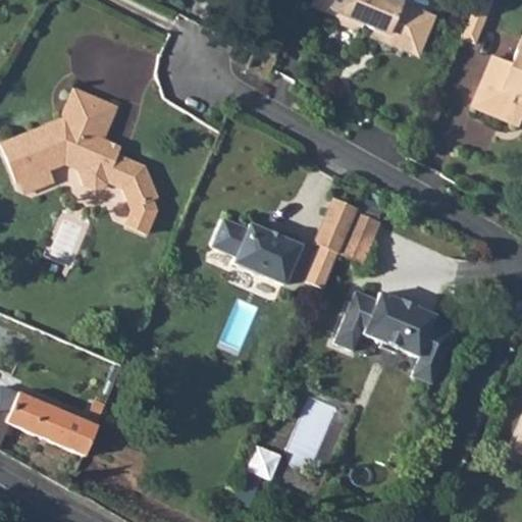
[(314,0),(312,8),(357,30),(360,22),(374,29),(373,34),(382,38),(381,43),(401,50),(403,47),(416,51),(428,22),(417,17),(419,12),(389,0),(314,0)]
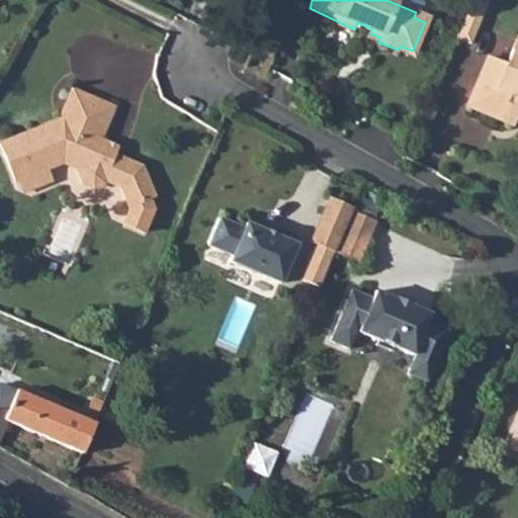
[(472,0),(471,0),(466,13),(480,19),(486,5),(472,0)]
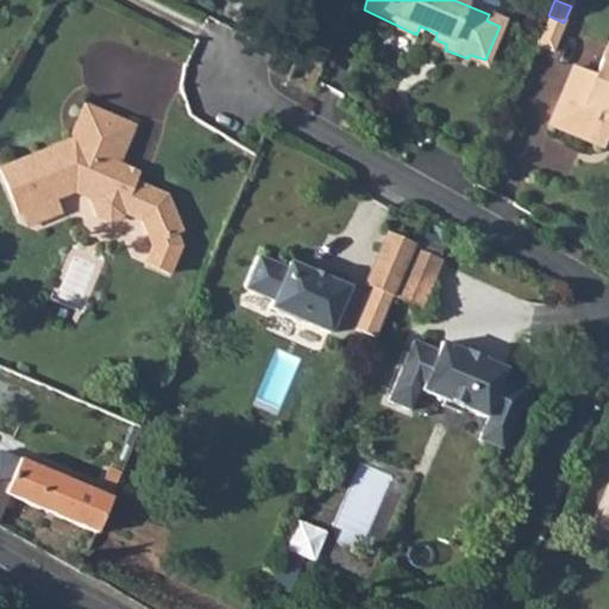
[(548,16),(535,46),(552,52),(564,23),(548,16)]
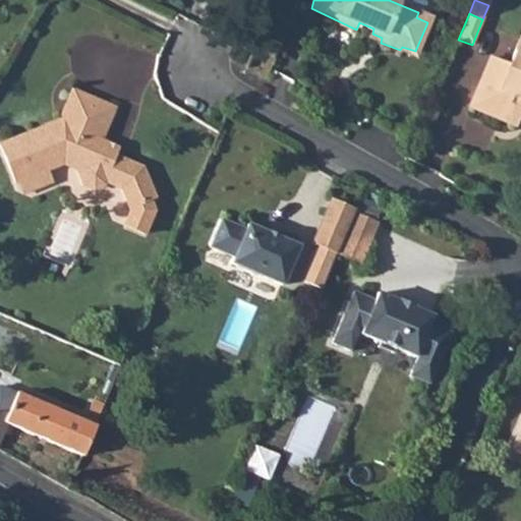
[(507,66),(487,58),(468,105),(515,125),(520,111),(520,110),(520,39),(519,39),(507,66)]
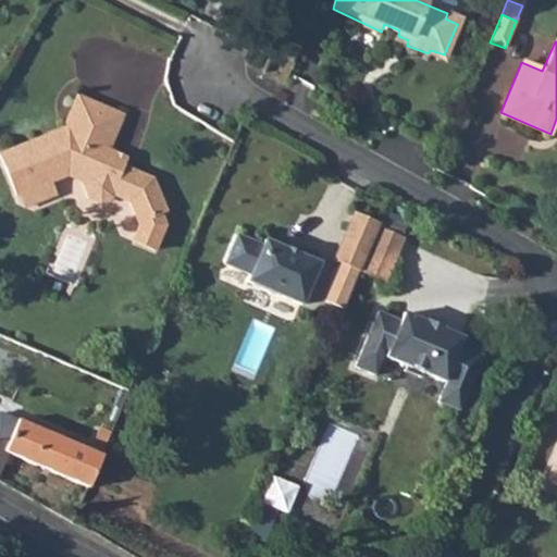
[(69,135),(2,158),(16,198),(22,197),(54,184),(64,181),(78,186),(77,195),(81,206),(94,211),(106,208),(109,200),(137,211),(145,230),(138,243),(161,255),(169,235),(165,221),(170,219),(159,183),(119,166),(123,157),(113,152),(126,122),(81,101),(69,128),(69,135)]
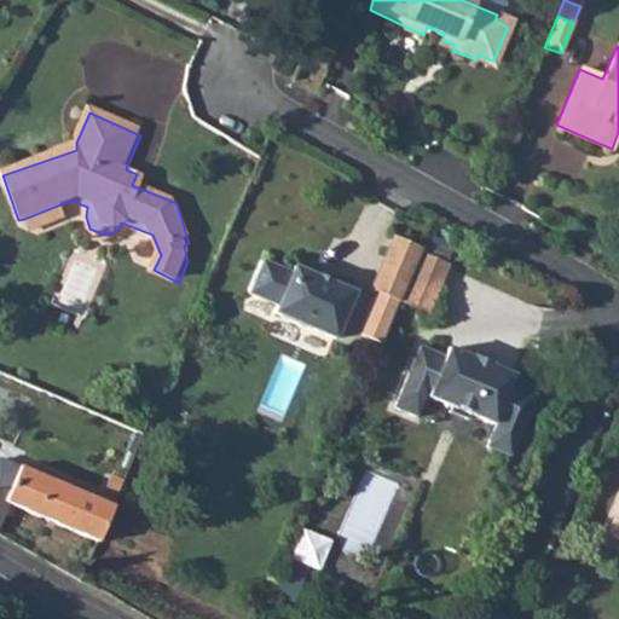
[(61,204),(24,219),(29,232),(67,219),(61,204)]
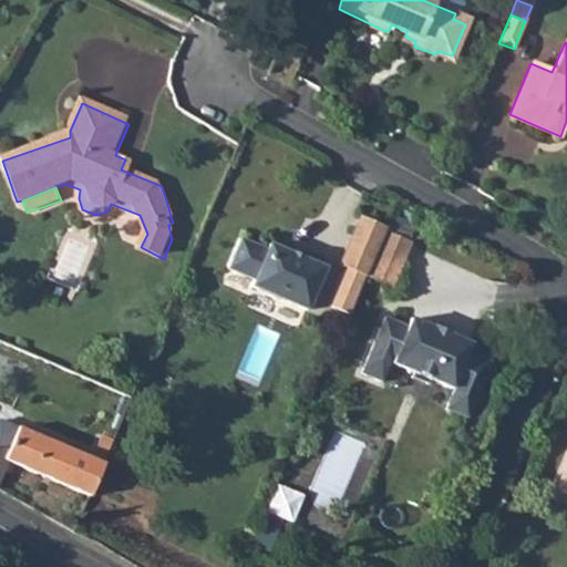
[(358,216),(352,233),(380,241),(385,228),(387,227),(358,216)]
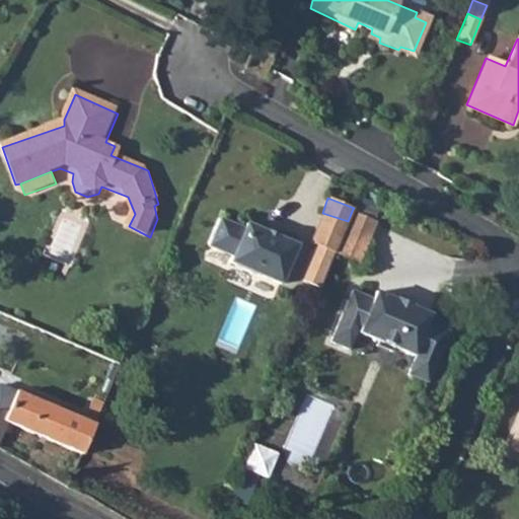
[(378,220),(353,209),(348,221),(335,252),(360,264),(378,220)]
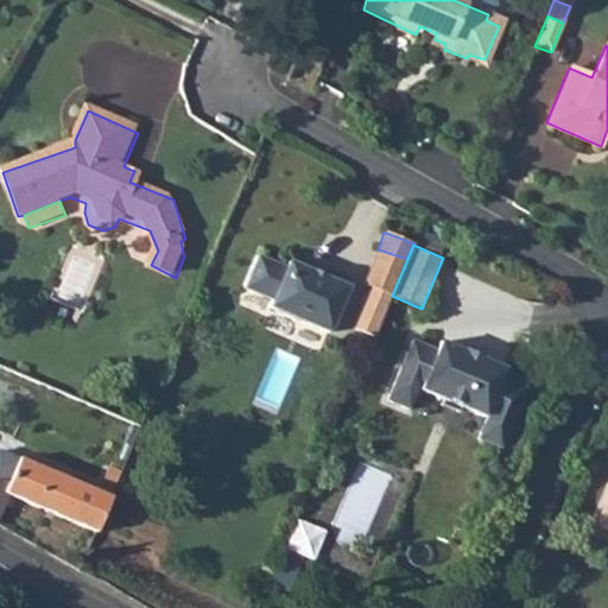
[(378,249),(361,284),(367,286),(350,329),(374,337),(392,296),(407,259),(378,249)]
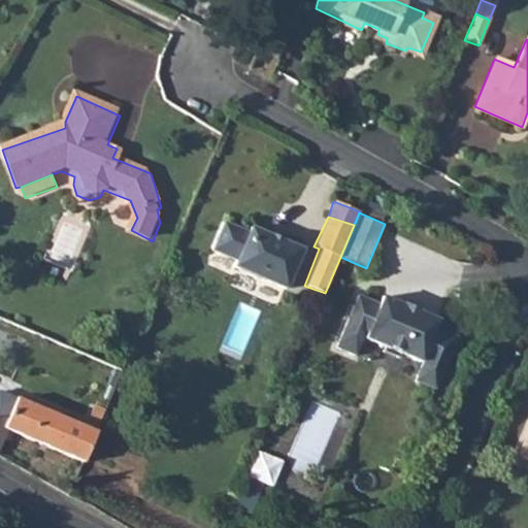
[(222,224),(211,248),(235,257),(232,266),(284,288),(299,250),(249,228),(246,233),(222,224)]
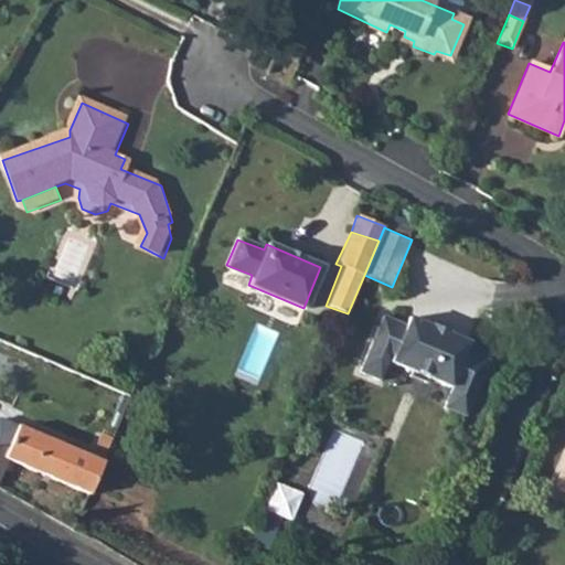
[(405,327),(383,317),(358,372),(377,381),(387,361),(451,388),(443,409),(462,418),(487,363),(465,353),(468,344),(409,318),(405,327)]
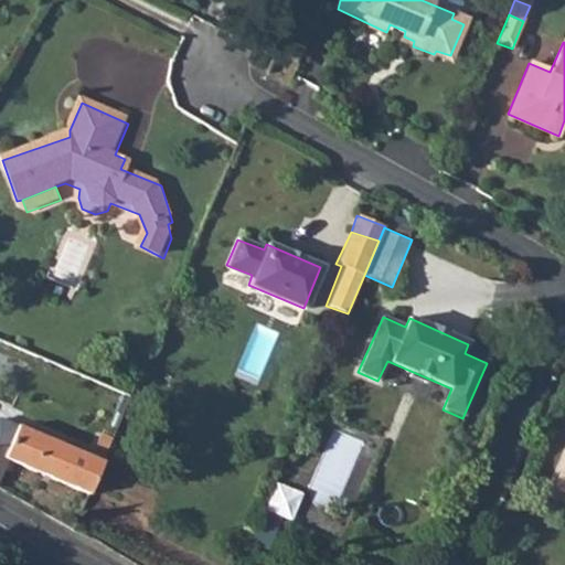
[(0,469),(6,458),(74,484),(68,498),(84,504),(104,460),(16,424),(6,447),(0,444),(0,469)]
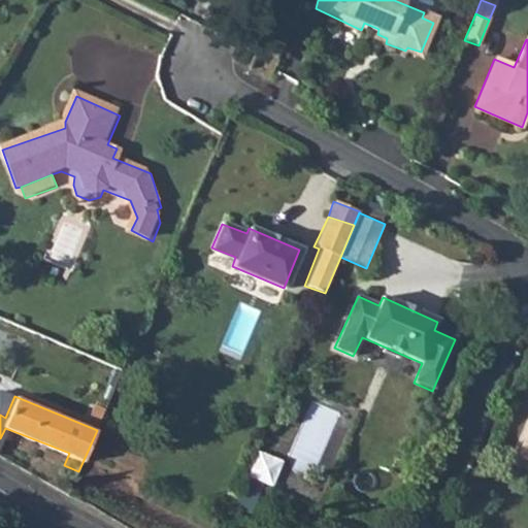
[(93,403),(90,411),(101,416),(103,409),(93,403)]
